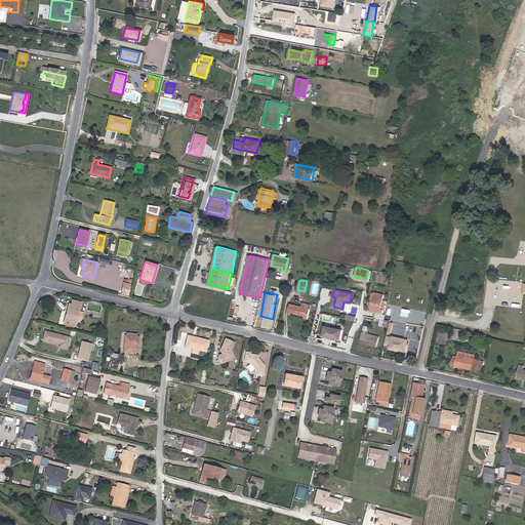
[(373,292),(370,307),(377,308),(375,318),(384,320),(385,314),(382,313),(384,310),(380,309),(381,304),(384,294),(373,292)]
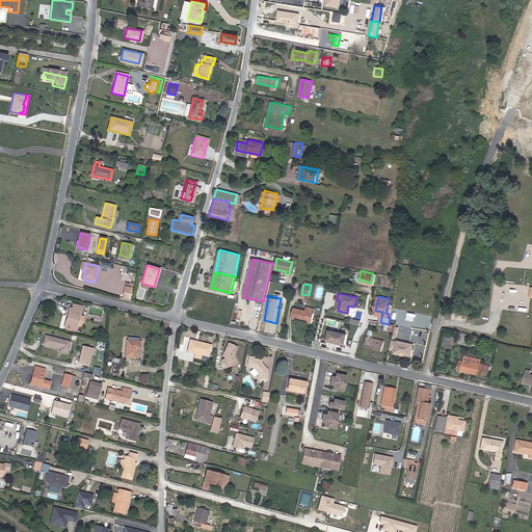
[(81,307),(73,304),(72,308),(69,308),(63,327),(74,329),(76,324),(79,315),(81,307)]
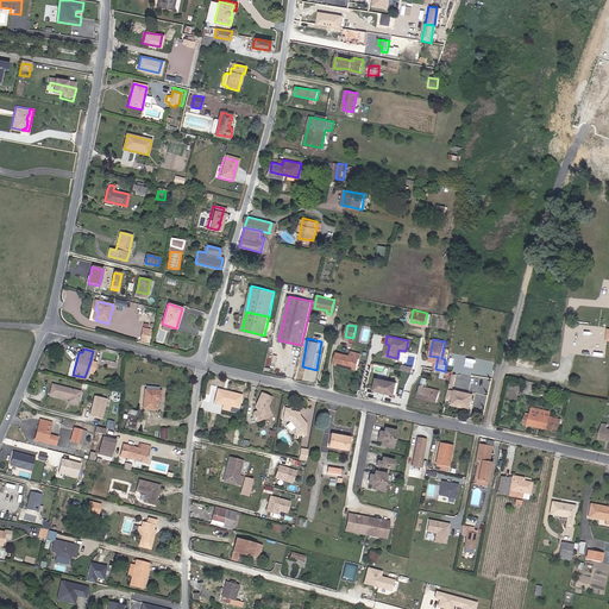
[(337,352),(334,362),(352,366),(351,369),(356,370),(359,353),(351,351),(350,356),(337,352)]
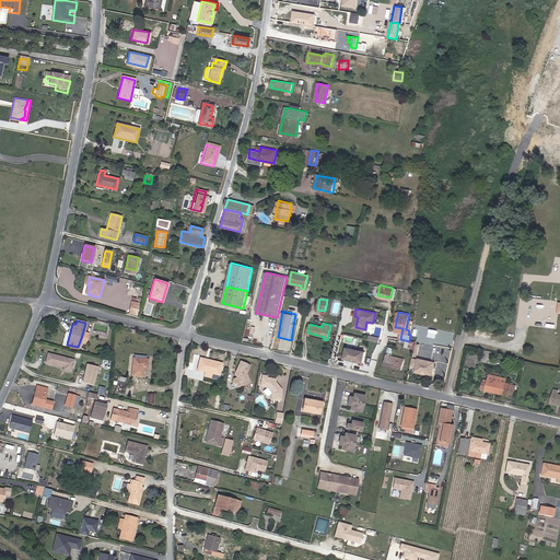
[(393,348),(388,347),(384,363),(401,368),(404,359),(392,356),(393,348)]
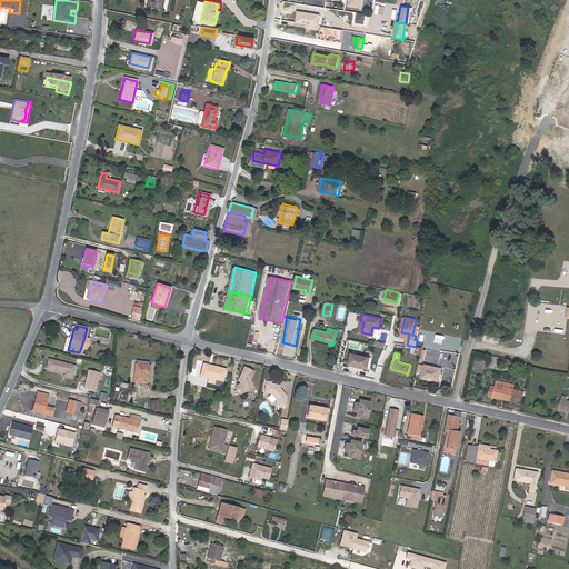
[(369,368),(371,357),(353,353),(351,365),(369,368)]
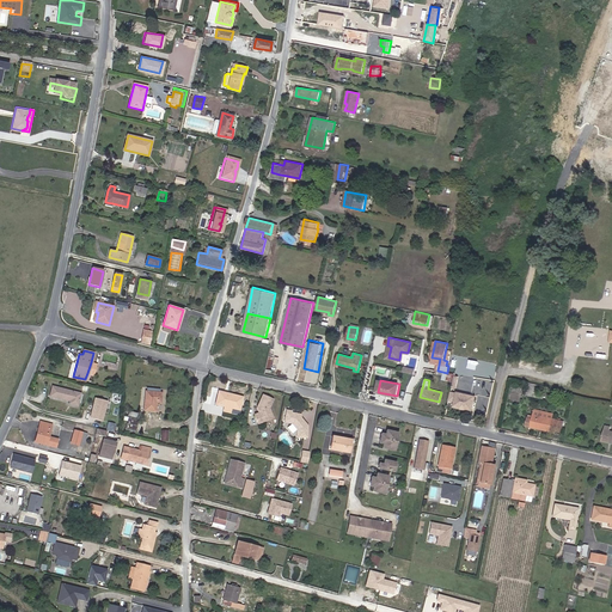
[(77,405),(79,393),(51,386),(50,396),(69,401),(68,403),(77,405)]
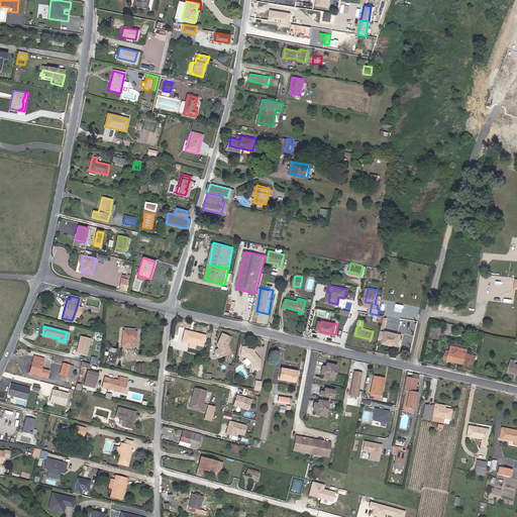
[(123,326),(121,345),(130,346),(131,339),(134,339),(135,331),(128,330),(128,327),(123,326)]
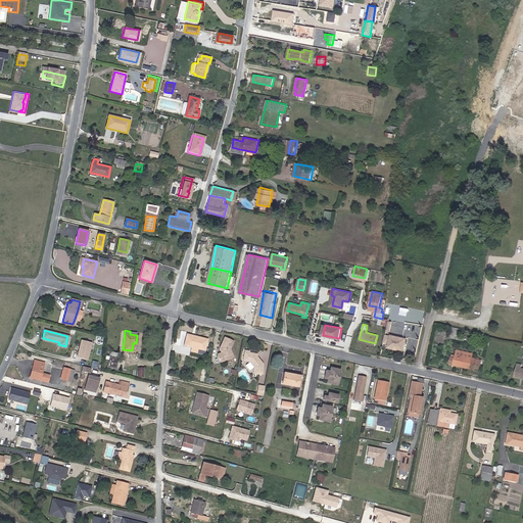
[(206,339),(186,334),(183,344),(191,346),(190,350),(197,352),(198,348),(203,349),(206,339)]
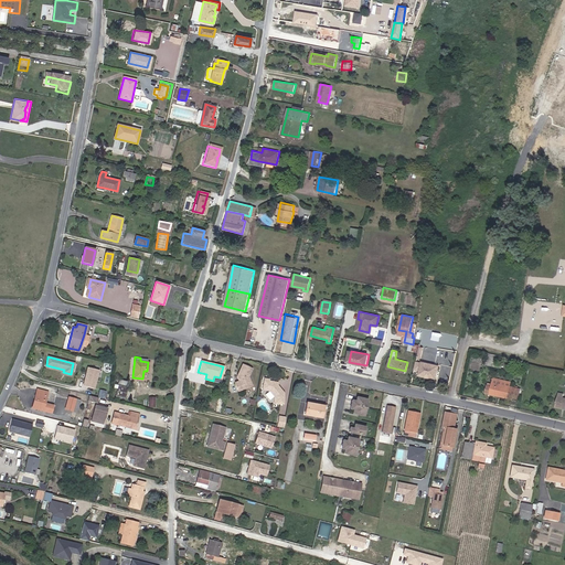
[(435,377),(437,369),(435,368),(435,365),(420,362),(417,374),(425,375),(425,376),(428,376),(435,377)]
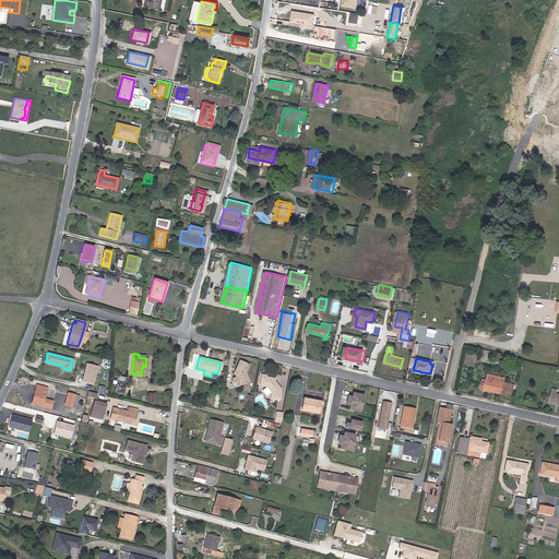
[(233,379),(236,388),(249,382),(246,376),(245,375),(249,365),(239,360),(236,368),(237,370),(236,372),(235,373),(236,378),(233,379)]
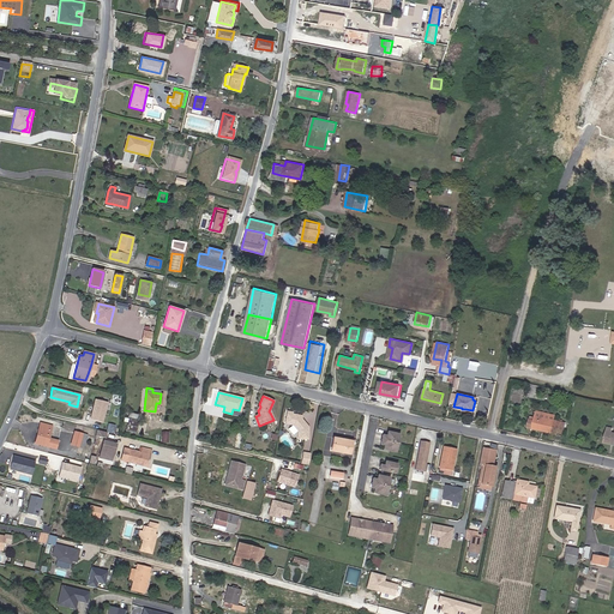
[(107,402),(95,398),(90,417),(102,421),(107,402)]
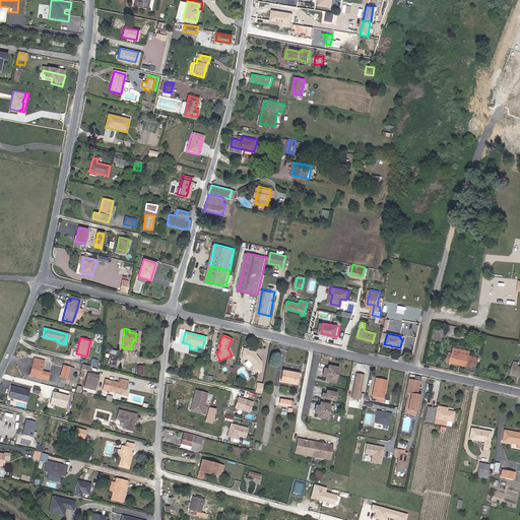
[(246,348),(242,348),(240,359),(247,360),(252,364),(253,370),(262,368),(260,362),(255,353),(254,354),(251,353),(252,351),(246,350),(246,348)]
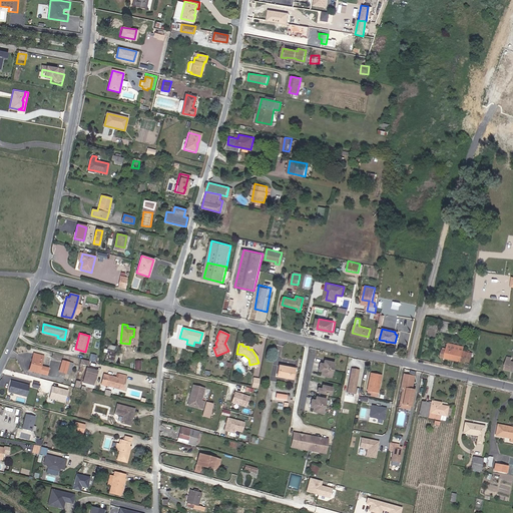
[(464,351),(448,348),(448,349),(447,351),(443,350),(441,357),(466,363),(466,361),(468,352),(464,351)]
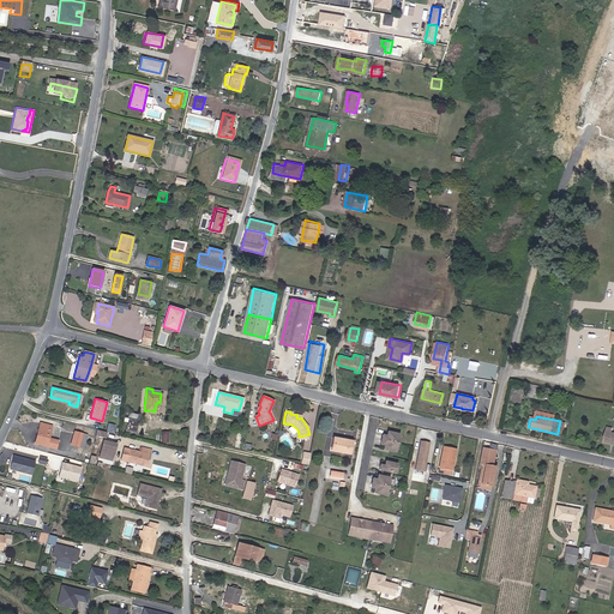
[(134,432),(138,420),(128,417),(125,429),(134,432)]
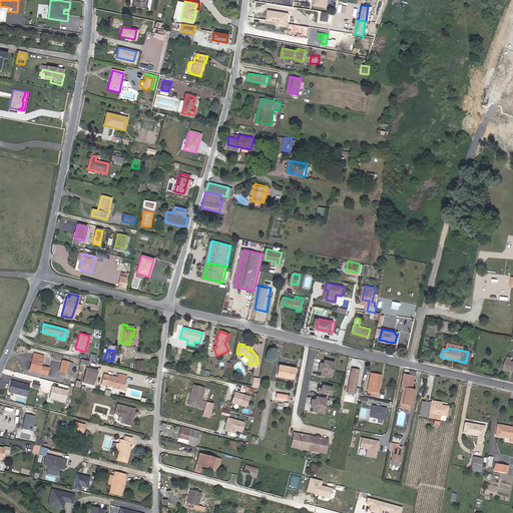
[(42,355),(34,353),(29,370),(45,374),(47,368),(39,366),(42,355)]
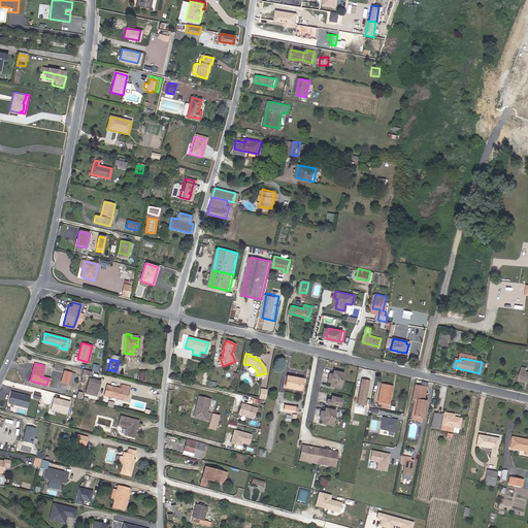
[(68,383),(70,372),(64,371),(61,382),(68,383)]
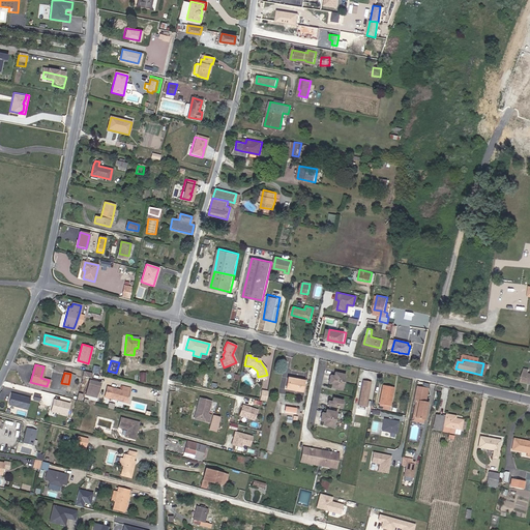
[(340,391),(342,383),(344,376),(333,373),(332,377),(329,376),(328,380),(327,384),(330,385),(330,388),(340,391)]
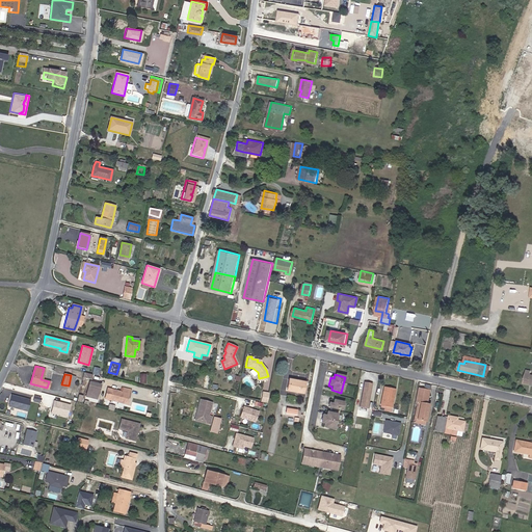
[(302,393),(304,381),(289,378),(286,390),(302,393)]
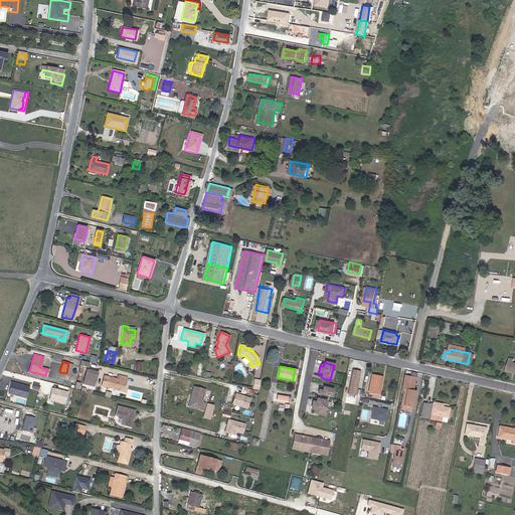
[(98,371),(89,369),(84,382),(94,385),(98,371)]
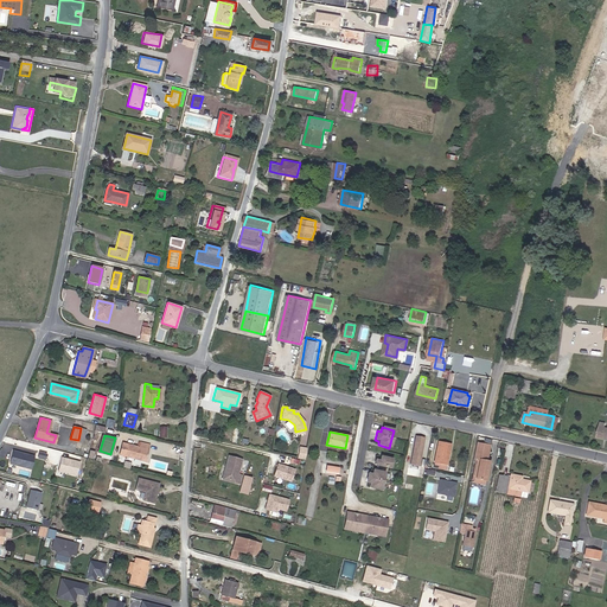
[(415,467),(422,438),(414,436),(407,465),(415,467)]
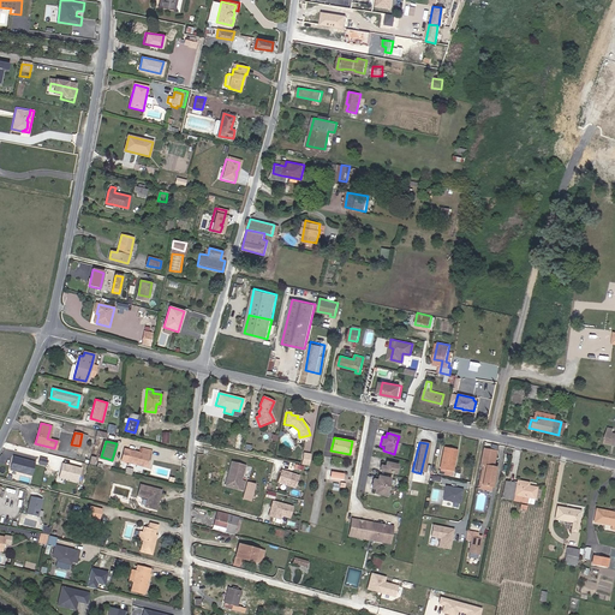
[(457,451),(443,447),(439,470),(443,471),(443,473),(449,475),(451,470),(453,470),(457,451)]
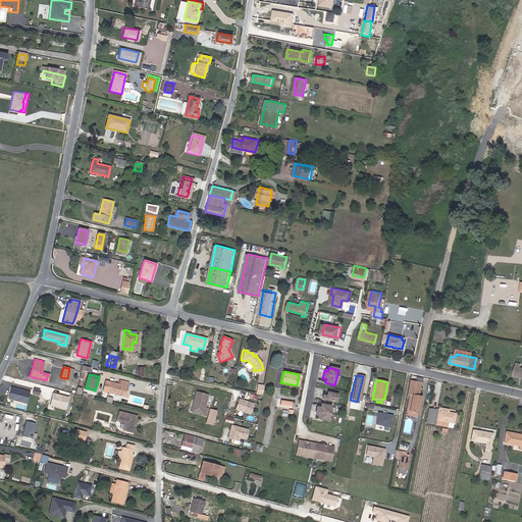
[(124,395),(128,382),(120,380),(119,384),(105,380),(103,390),(115,395),(116,392),(124,395)]
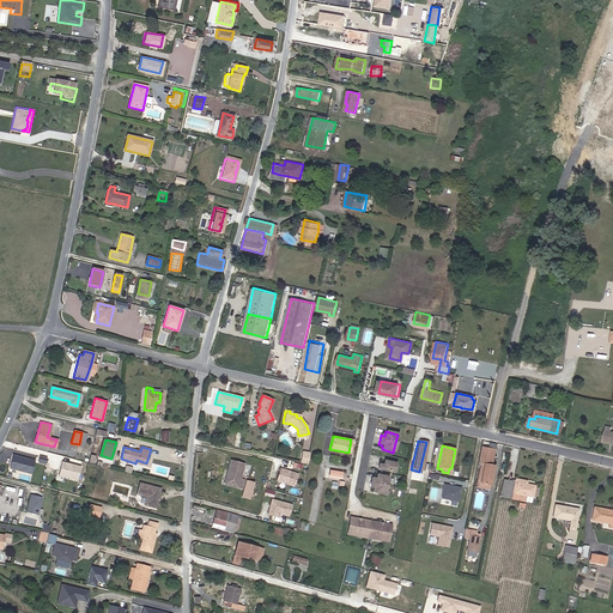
[(480,447),(478,463),(479,463),(483,465),(479,483),(490,484),(490,485),(495,465),(491,463),(493,449),(480,447)]
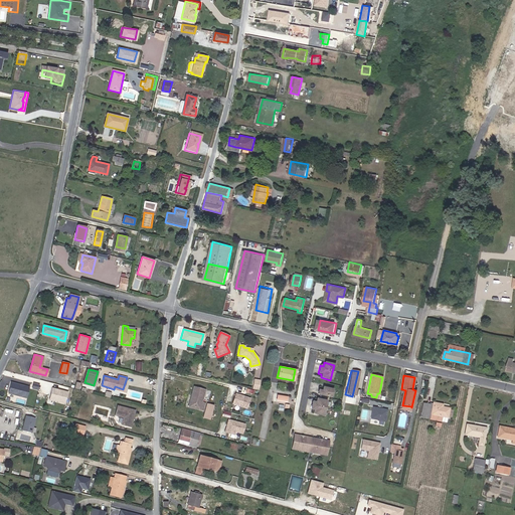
[(28,398),(31,386),(11,381),(8,392),(28,398)]
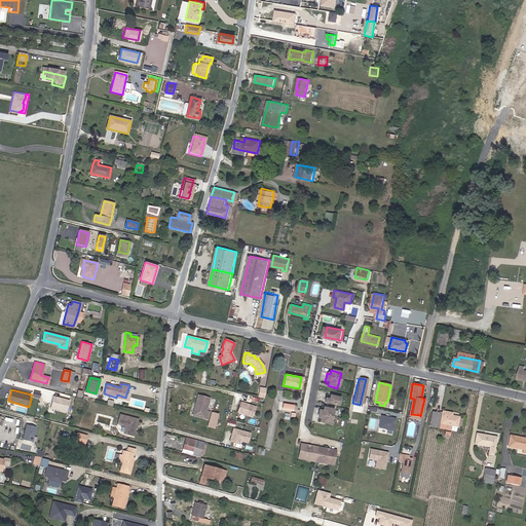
[(198,393),(195,403),(197,404),(195,410),(198,415),(204,417),(203,418),(208,419),(210,412),(205,411),(211,398),(198,393)]
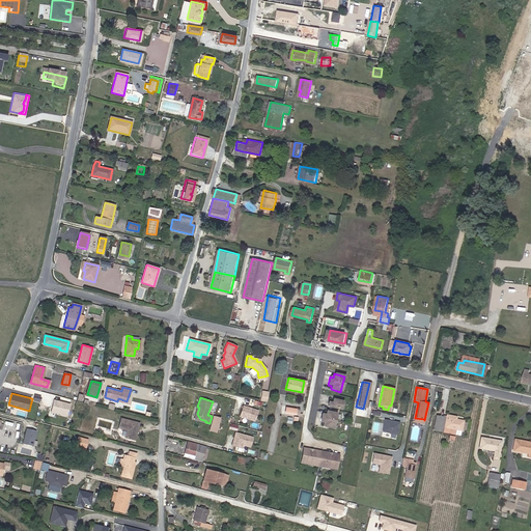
[(340,410),(342,402),(332,399),(331,403),(328,402),(327,407),(340,410)]
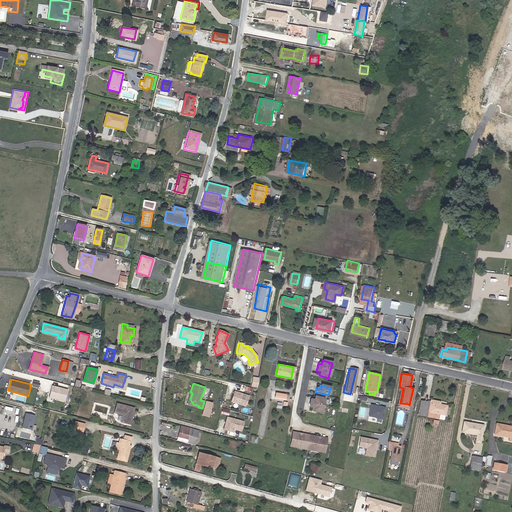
[(403,388),(400,387),(397,404),(399,404),(398,406),(408,408),(409,404),(400,403),(403,388)]
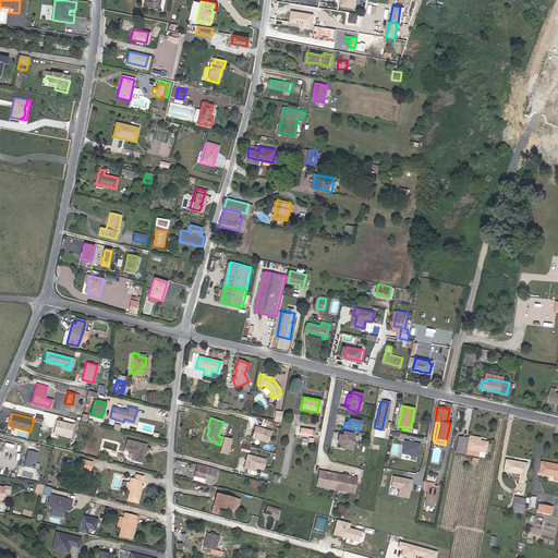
[(261,428),(255,426),(251,437),(267,443),(270,432),(263,429),(262,429),(261,429),(261,428)]
